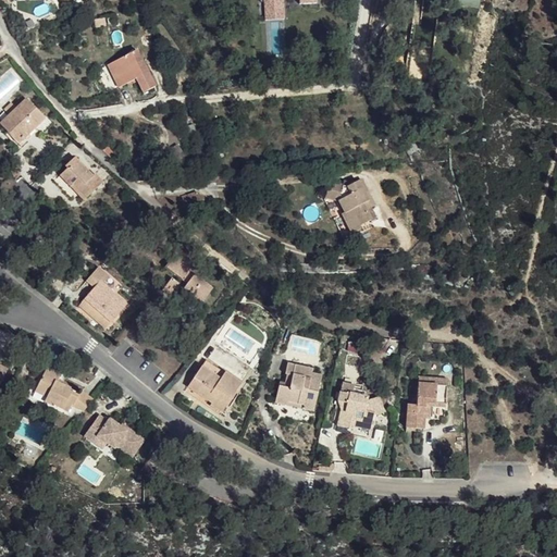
[(260,0),(262,22),(282,21),(280,0),(296,0),(297,8),(314,7),(313,0),(260,0)]
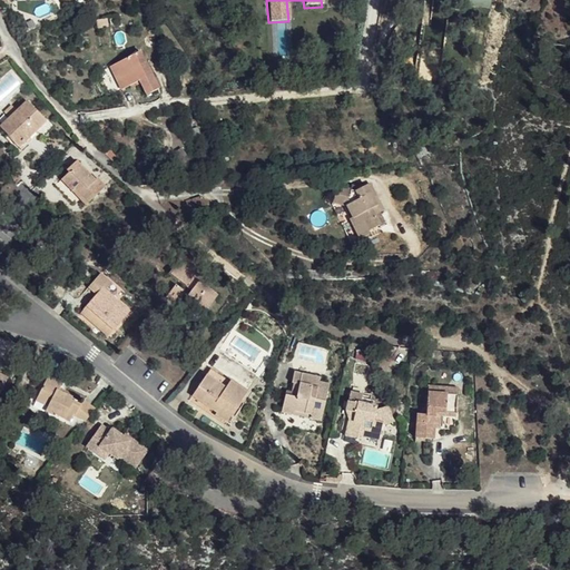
[(159,90),(140,52),(111,68),(121,90),(138,82),(146,97),(159,90)]
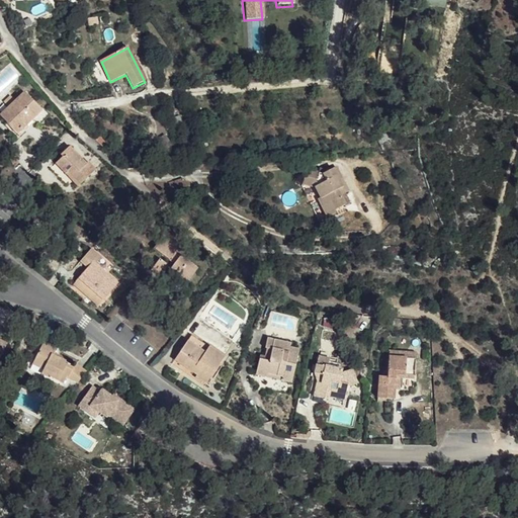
[(0,116),(14,132),(30,117),(39,108),(25,92),(0,115),(0,116)]
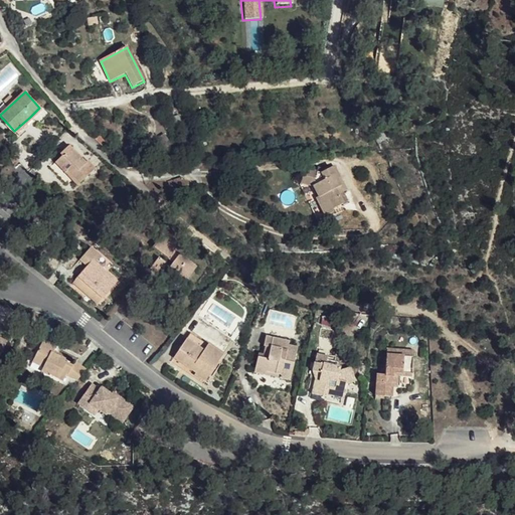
[(33,120),(30,117),(14,131),(18,135),(33,120)]
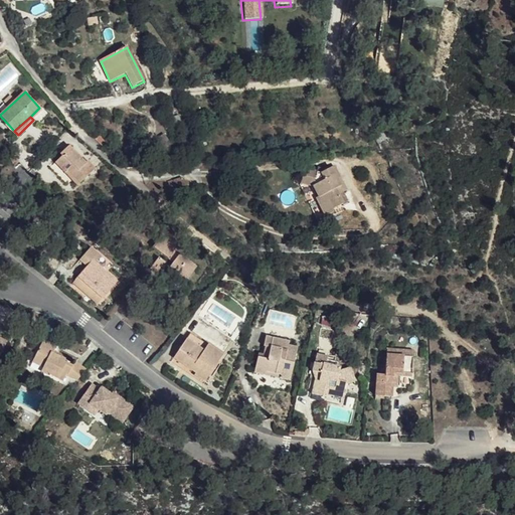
[(146,130),(137,120),(130,127),(141,136),(146,130)]
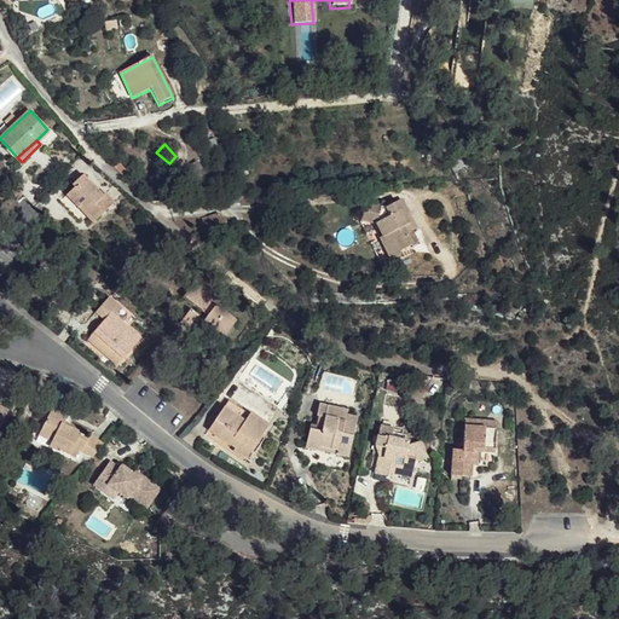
[(207,174),(196,161),(189,167),(200,180),(207,174)]
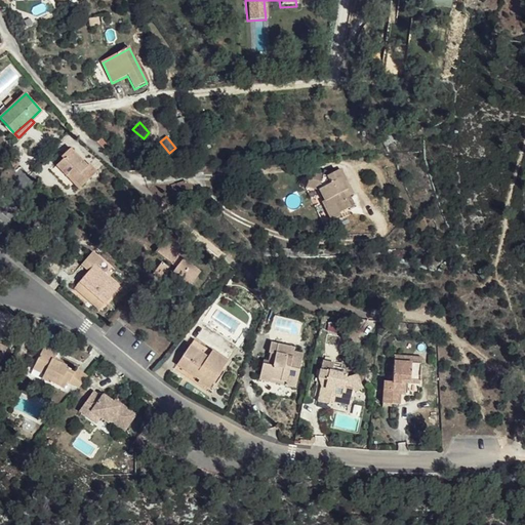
[(70,173),(82,187),(97,172),(90,165),(87,167),(71,149),(62,157),(64,159),(56,166),(67,176),(70,173)]
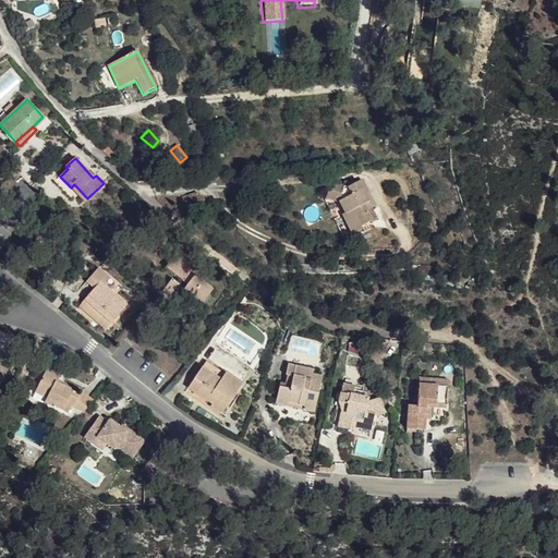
[(348,187),(330,184),(327,199),(340,203),(346,213),(343,215),(353,234),(363,230),(362,227),(372,221),(367,210),(374,207),(361,181),(348,187)]
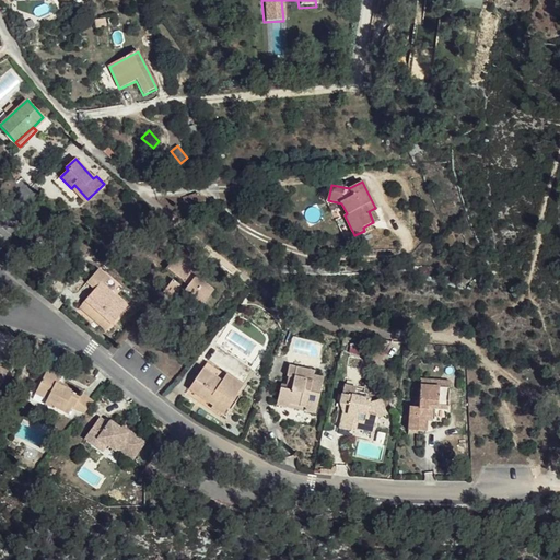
[(84,202),(88,199),(74,185),(71,188),(84,202)]
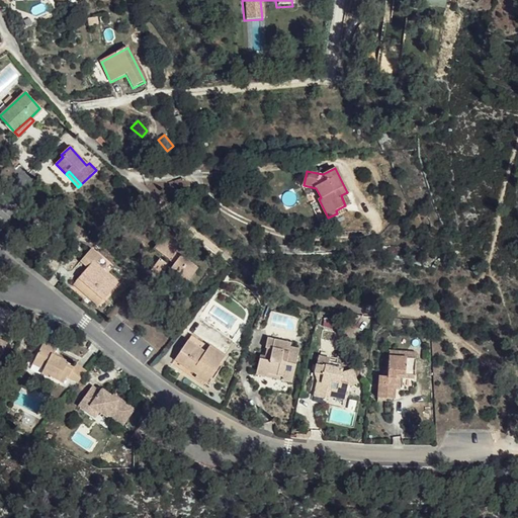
[(186,188),(183,178),(168,183),(171,192),(186,188)]
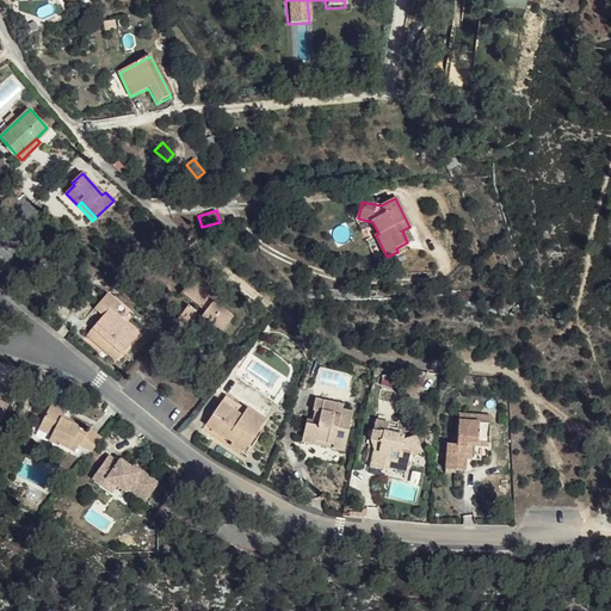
[(210,308),(205,313),(199,321),(220,335),(234,316),(208,297),(214,288),(196,275),(181,294),(199,308),(203,303),(210,308)]
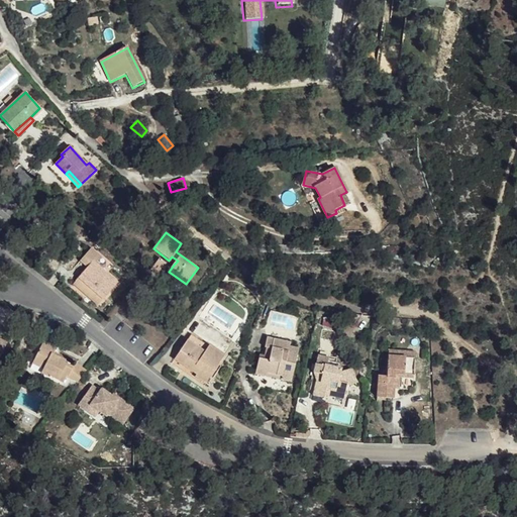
[(77,282),(101,303),(118,284),(96,265),(102,259),(91,248),(80,262),(88,269),(77,282)]
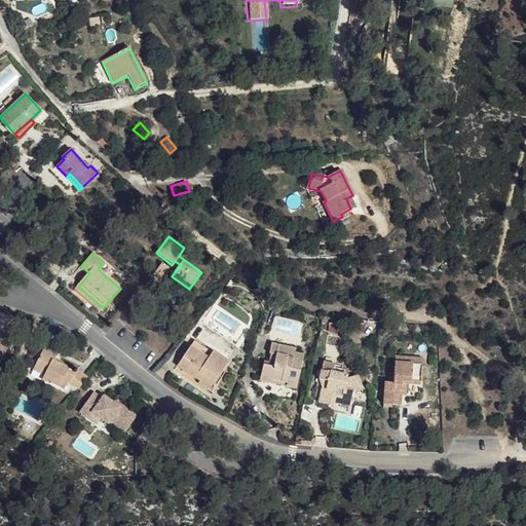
[(172,265),(177,269),(181,265),(175,261),(172,265)]
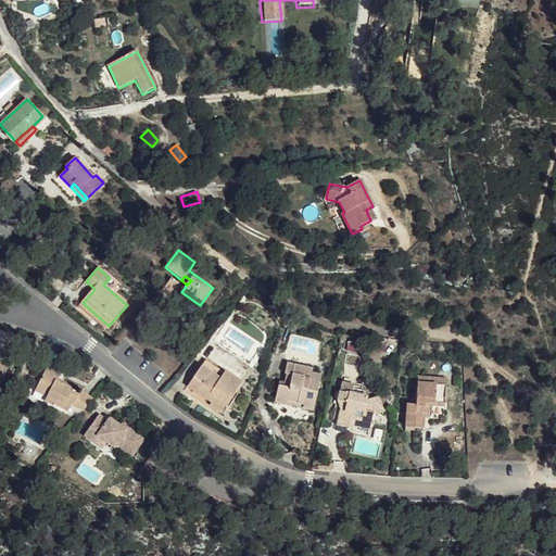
[(179,283),(172,278),(163,290),(171,295),(179,283)]
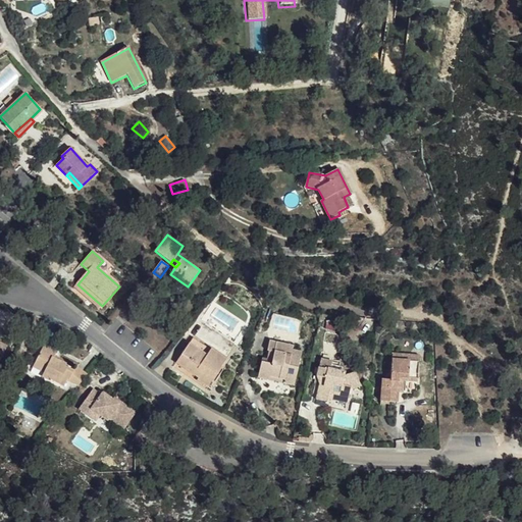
[(99,309),(102,306),(77,284),(74,286),(99,309)]
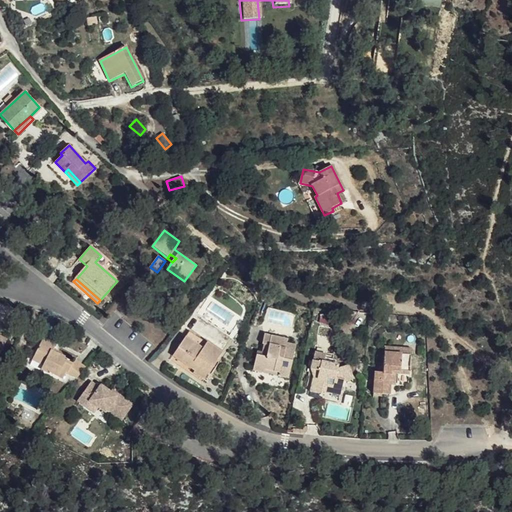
[(203,349),(207,342),(190,331),(186,337),(203,349)]
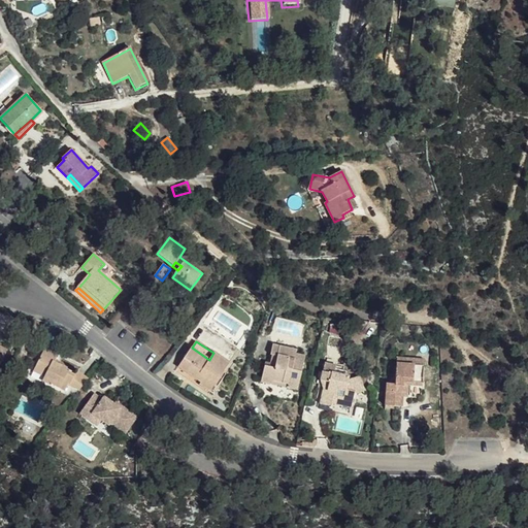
[(305,357),(296,355),(293,354),(293,350),(273,344),(270,355),(273,356),(278,357),(275,369),(265,367),(261,383),(272,385),(273,381),(288,385),(287,389),(297,391),(305,357)]
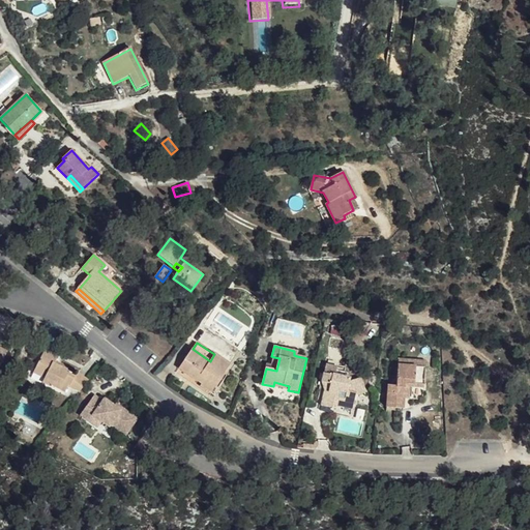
[(201,375),(216,385),(230,365),(214,354),(210,361),(193,349),(179,369),(197,380),(201,375)]
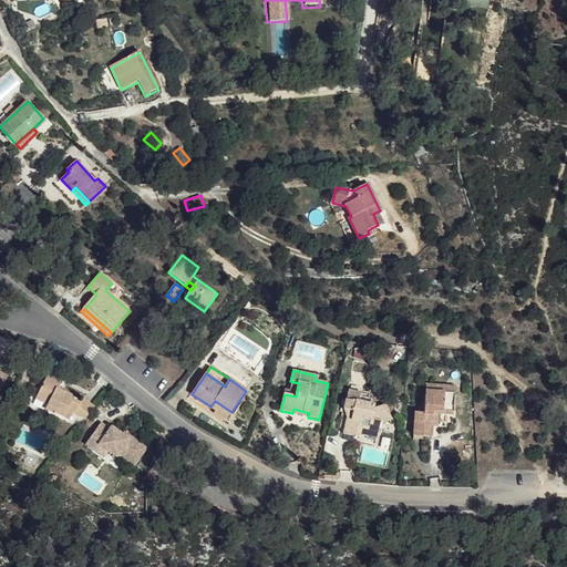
[(85,420),(95,408),(84,399),(80,403),(72,399),(73,397),(57,388),(60,380),(48,374),(35,399),(48,404),(45,410),(55,414),(55,412),(71,420),(74,412),(85,420)]
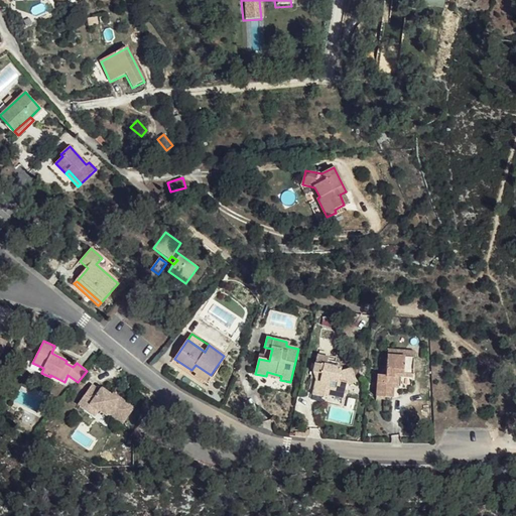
[(272,349),(267,348),(265,356),(260,355),(259,359),(269,361),(272,349)]
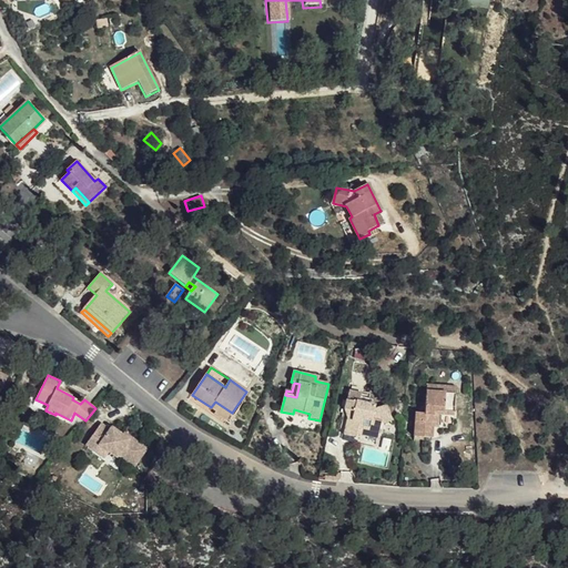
[(426,392),(456,393),(456,386),(427,384),(426,392)]
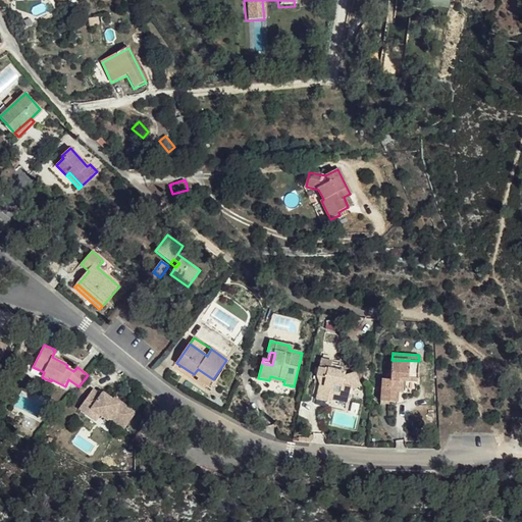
[(342,390),(350,392),(351,388),(360,385),(356,372),(345,375),(345,373),(328,369),(330,362),(320,359),(315,376),(317,377),(325,378),(323,385),(320,385),(317,400),(327,402),(328,398),(338,400),(342,390)]
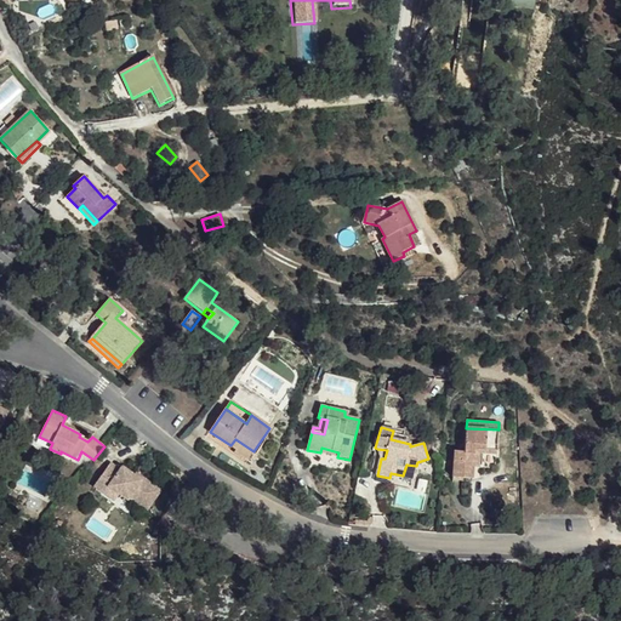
[(496,450),(499,429),(466,428),(465,451),(455,451),(453,477),(472,478),(474,462),(480,462),(480,456),(480,450),(496,450)]
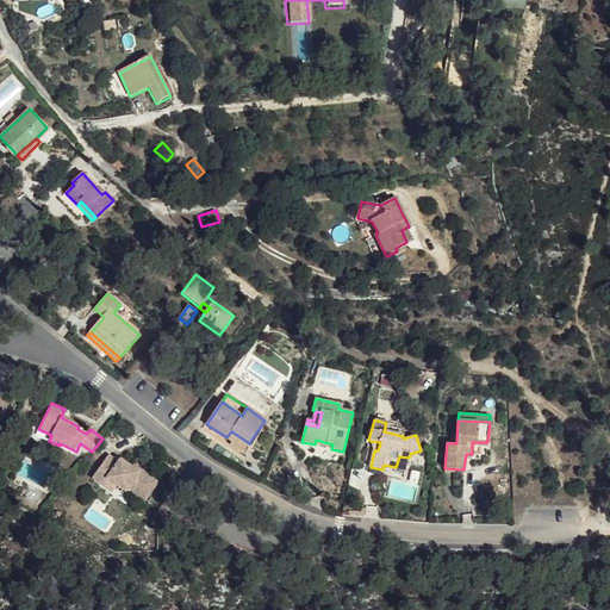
[(242,454),(249,443),(231,431),(226,437),(224,441),(242,454)]
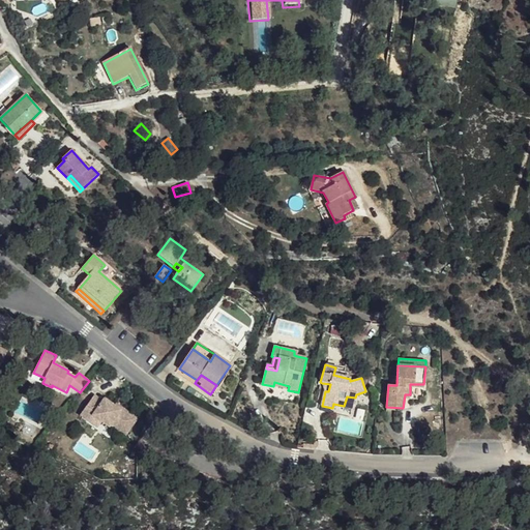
[(94,396),(81,416),(89,422),(93,417),(100,424),(109,431),(110,429),(124,440),(137,423),(121,410),(119,413),(114,408),(104,401),(102,403),(94,396)]
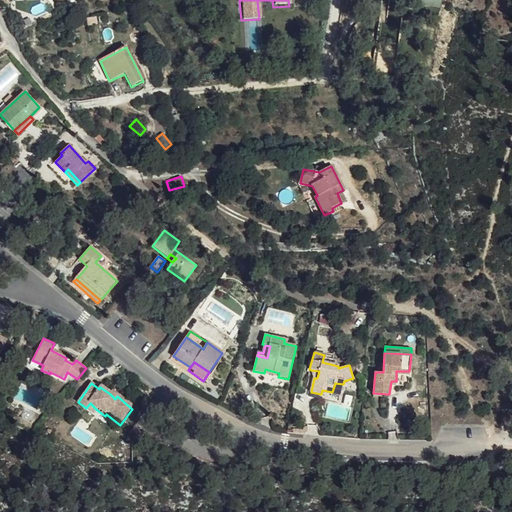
[(341,394),(343,384),(335,383),(332,392),(341,394)]
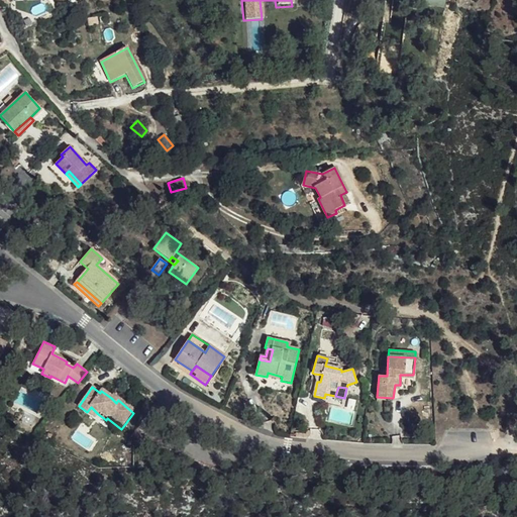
[(91,407),(87,412),(94,419),(98,414),(91,407)]
